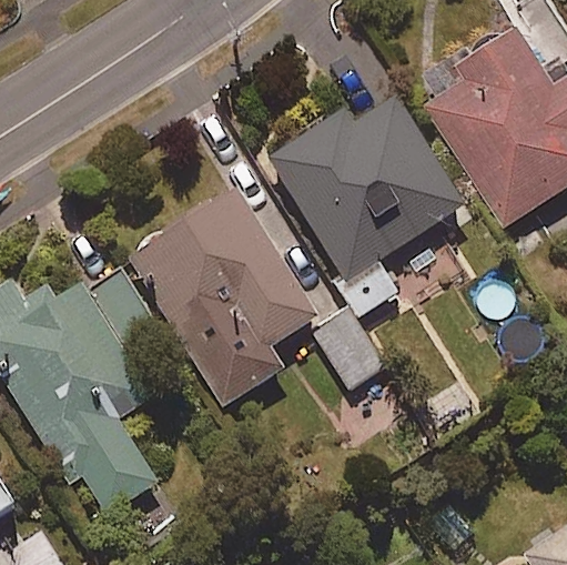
[(566,57),(550,68),(522,21),(453,64),(462,79),(426,102),(504,225),(566,184),(566,57)]
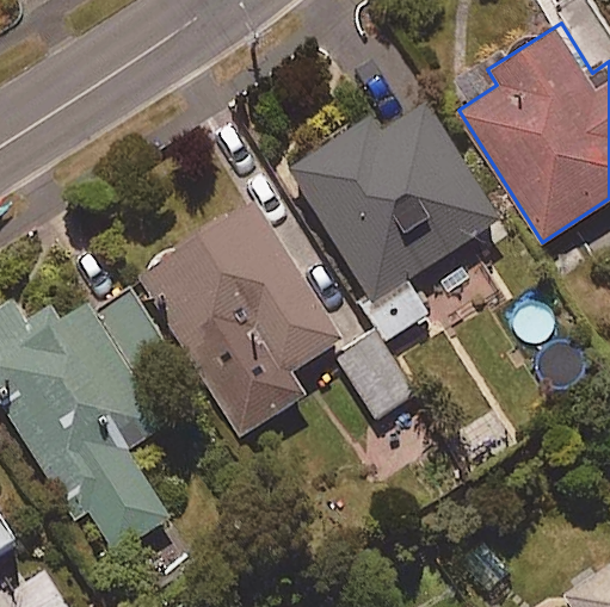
[(497,222),(423,105),(375,135),(365,121),(289,169),(393,334),(425,314),(405,280),(497,222)]
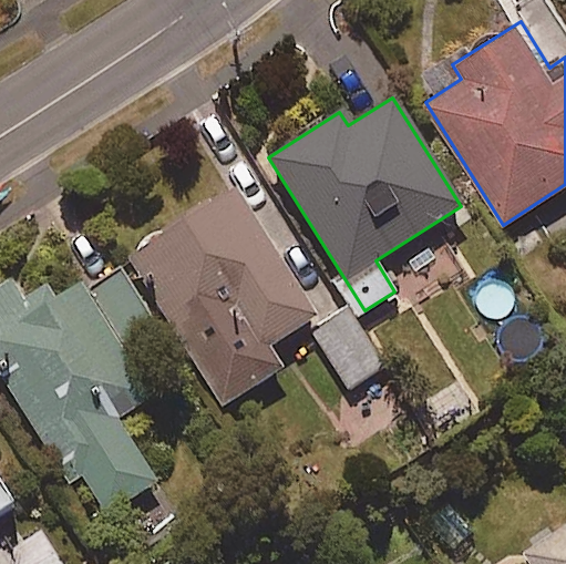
[(235,190),(127,257),(224,400),(281,366),(270,345),(316,316),(235,190)]
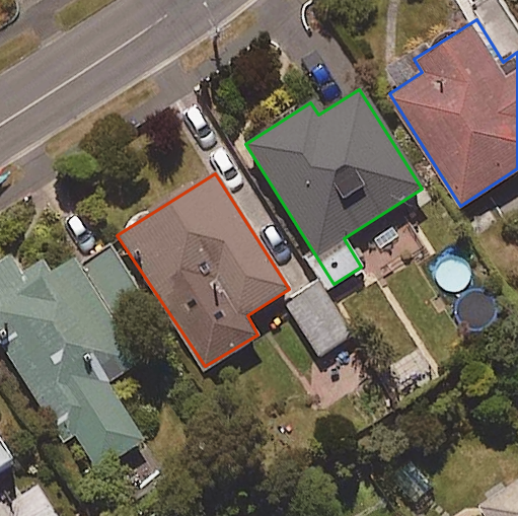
[(149,307),(108,245),(77,266),(73,259),(52,273),(31,241),(0,261),(0,344),(55,428),(65,421),(96,470),(143,441),(105,383),(140,362),(118,327),(149,307)]
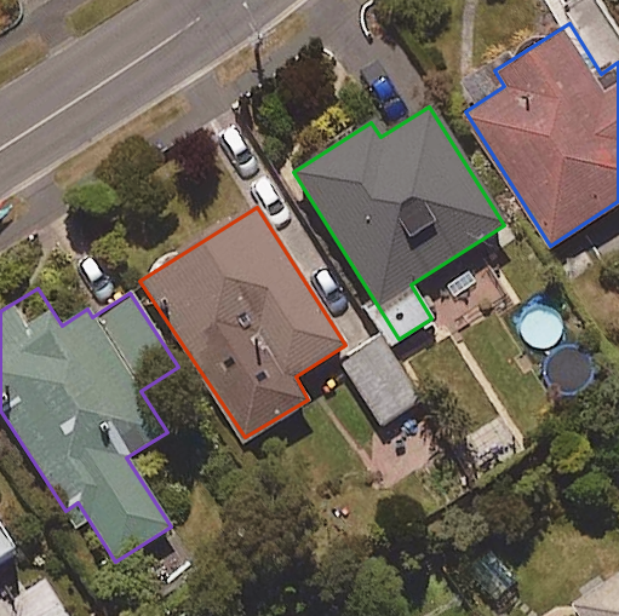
[(430,420),(382,341),(343,366),(393,444),(430,420)]
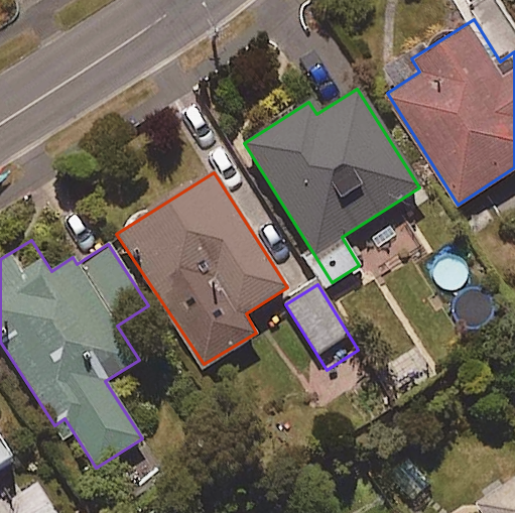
[(0,465),(10,460),(0,443),(0,465)]
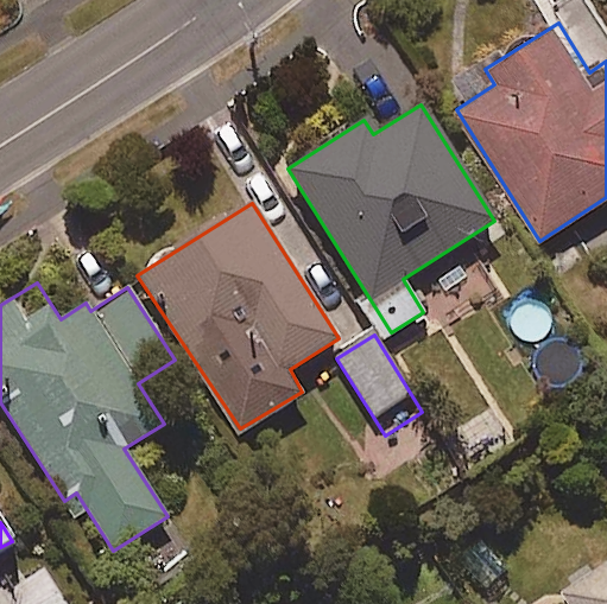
[(606,603),(606,563),(560,593),(567,603),(606,603)]
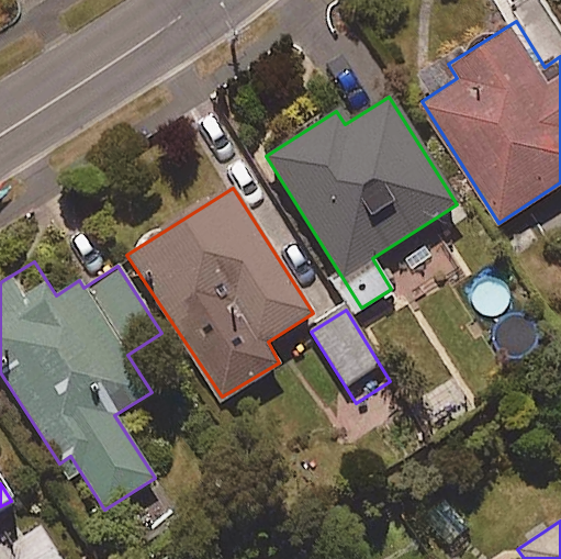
[(62,558),(46,534),(6,558),(62,558)]
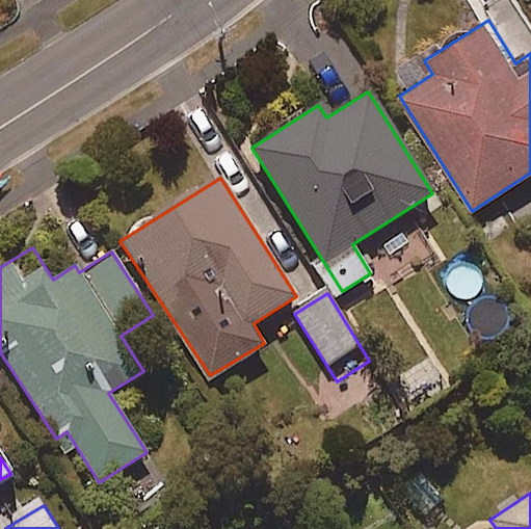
All buildings are outlined.
